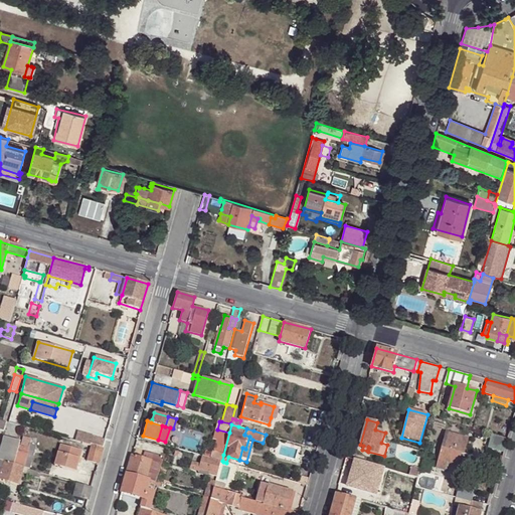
[(91,446),(102,449),(105,440),(94,437),(94,435),(76,431),(73,440),(91,446)]
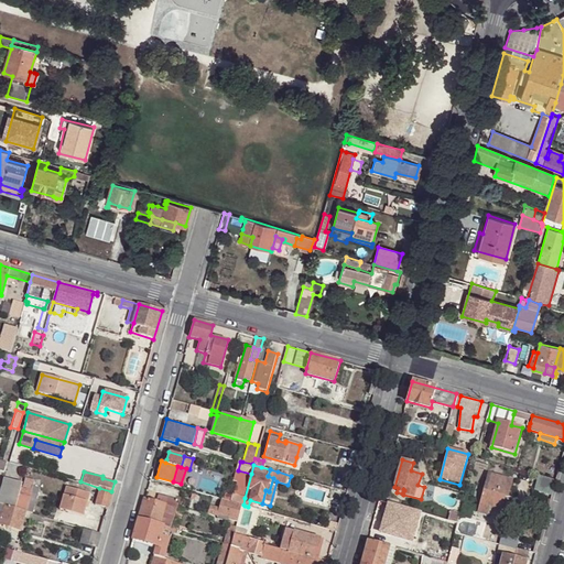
[(488,473),(477,510),(487,513),(489,506),(501,508),(506,497),(508,498),(512,480),(488,473)]
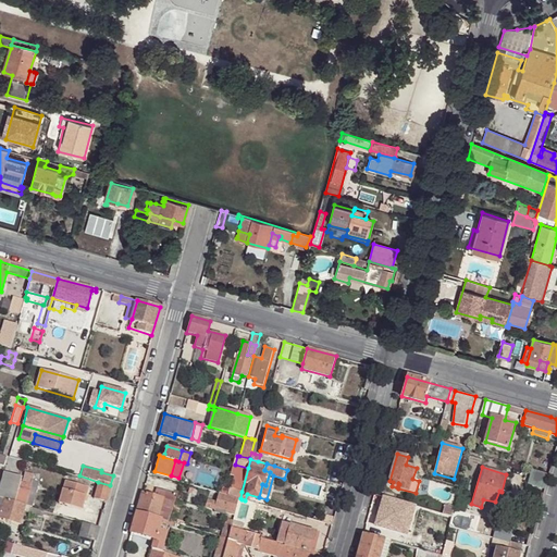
[(527,484),(544,489),(548,475),(531,470),(527,484)]
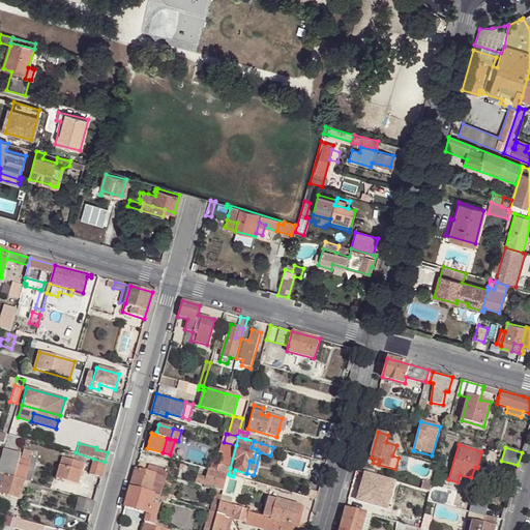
[(30,458),(33,458),(35,450),(23,449),(22,455),(30,458)]
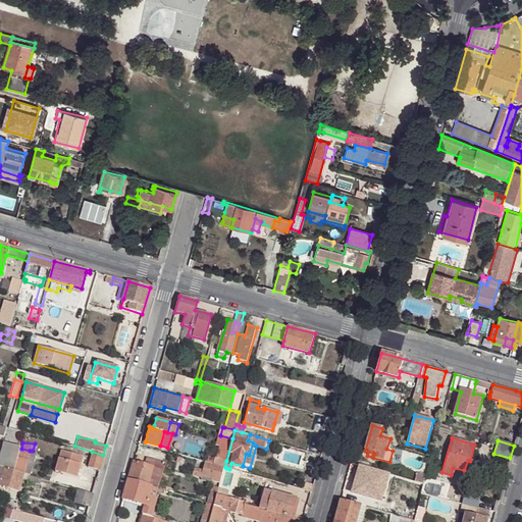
[(0,458),(0,466),(15,471),(20,451),(3,446),(0,458)]
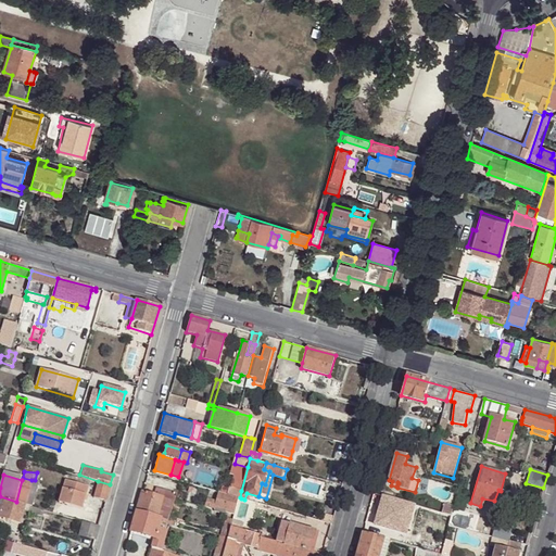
[(25,505),(30,485),(32,480),(23,478),(22,480),(16,502),(25,505)]
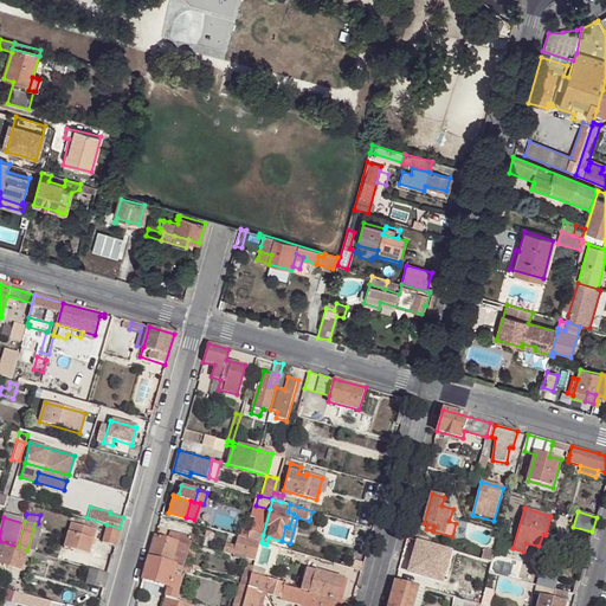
[(71,523),(64,548),(89,554),(96,530),(71,523)]
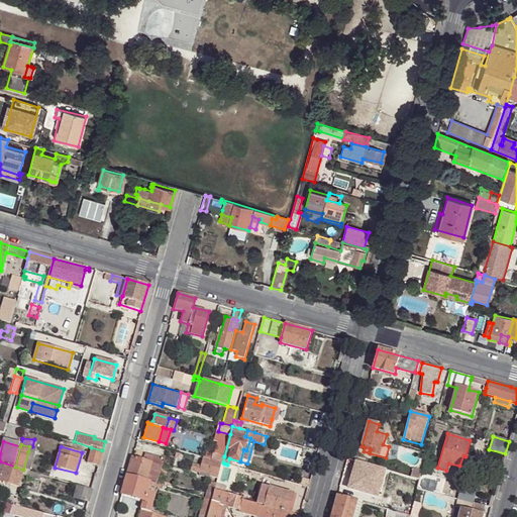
[(99,464),(102,450),(91,447),(87,461),(99,464)]
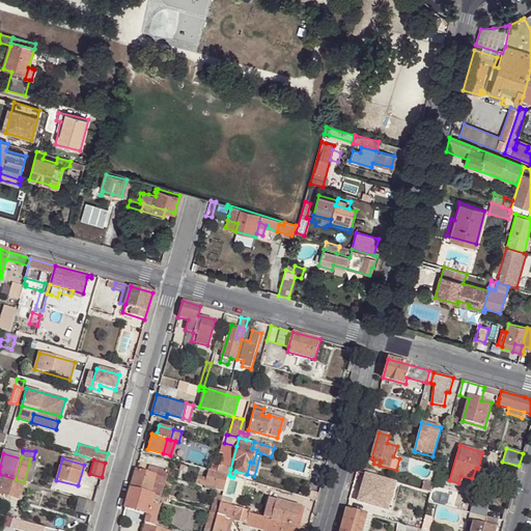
[(28,483),(30,483),(35,466),(34,465),(29,464),(24,482),(28,483)]
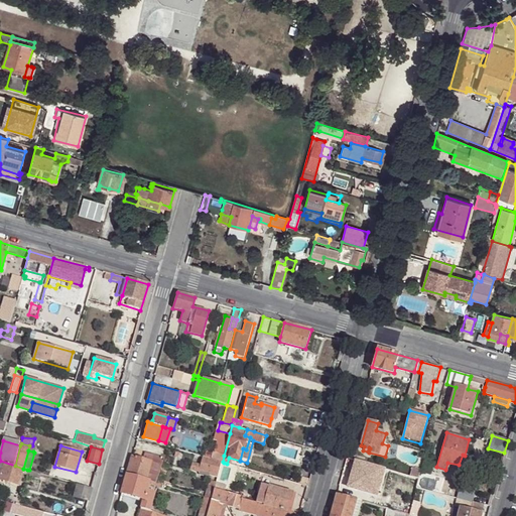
[(147,460),(132,456),(127,474),(155,482),(162,457),(148,453),(147,460)]
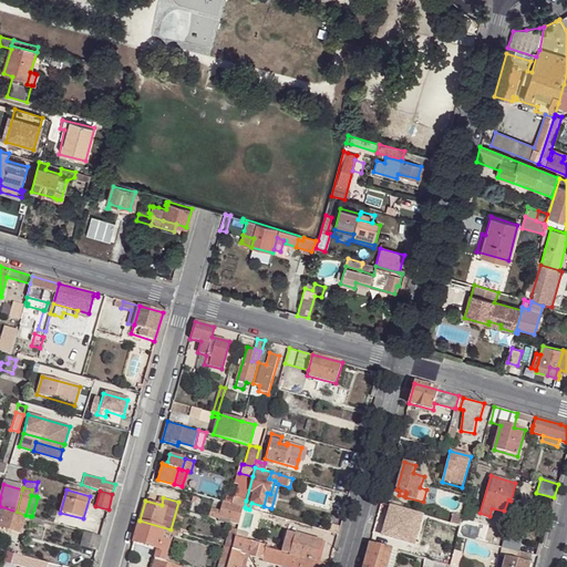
[(245,507),(246,501),(235,497),(233,504),(245,507)]
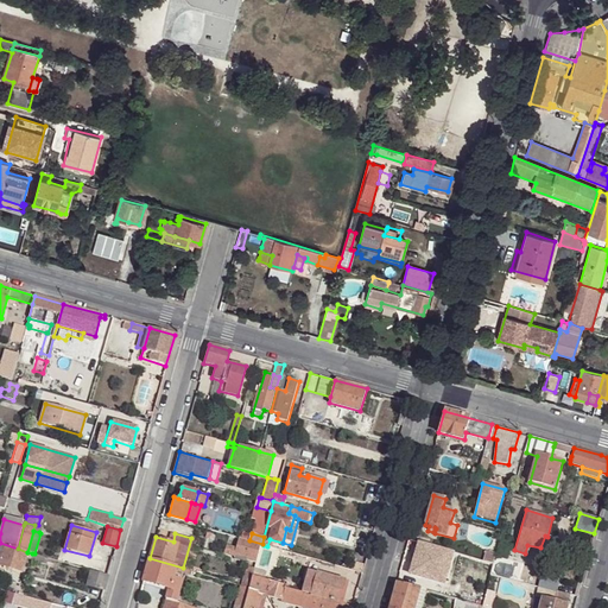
[(249,540),(240,537),(236,546),(227,545),(226,551),(234,553),(235,551),(258,558),(263,544),(249,540)]
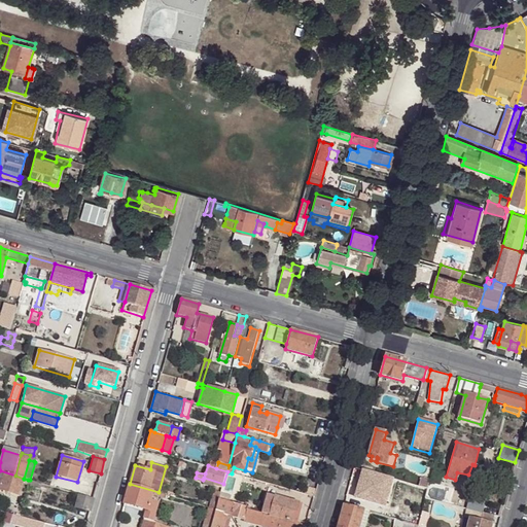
[(354,466),(349,485),(367,490),(365,499),(376,502),(381,485),(371,482),(373,477),(378,478),(379,473),(354,466)]
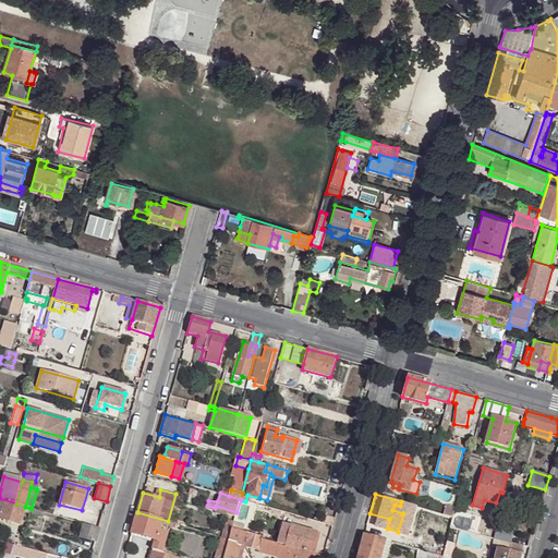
[(23,511),(28,512),(29,508),(25,507),(16,504),(0,498),(0,518),(9,521),(20,524),(23,511)]
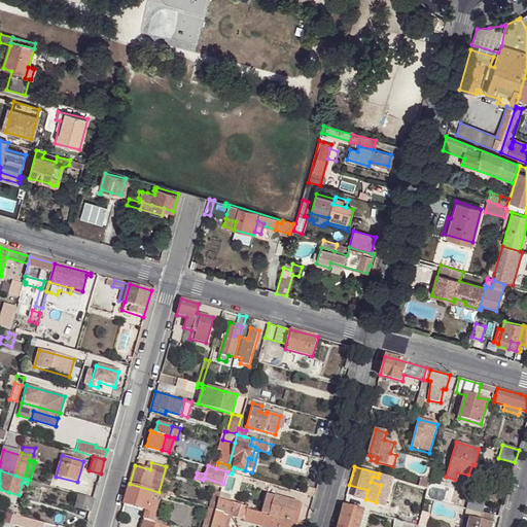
[(237,475),(232,473),(229,472),(225,483),(232,485),(234,486),(237,475)]
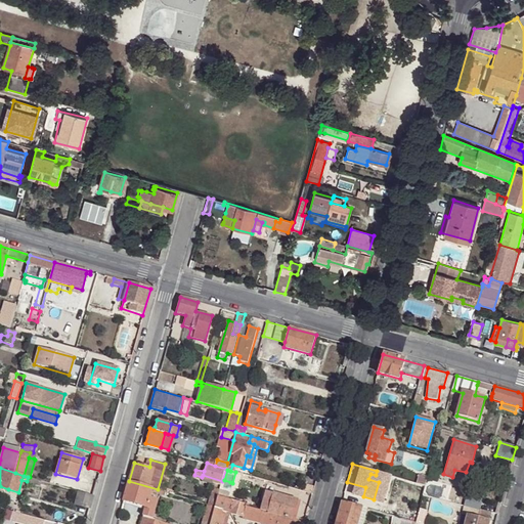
[(428,478),(419,475),(416,484),(426,486),(428,478)]
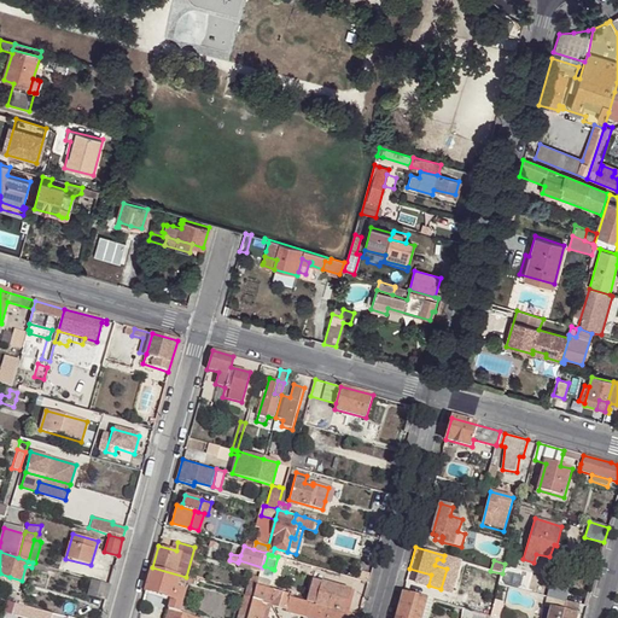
[(54,573),(56,569),(35,563),(33,563),(31,567),(54,573)]
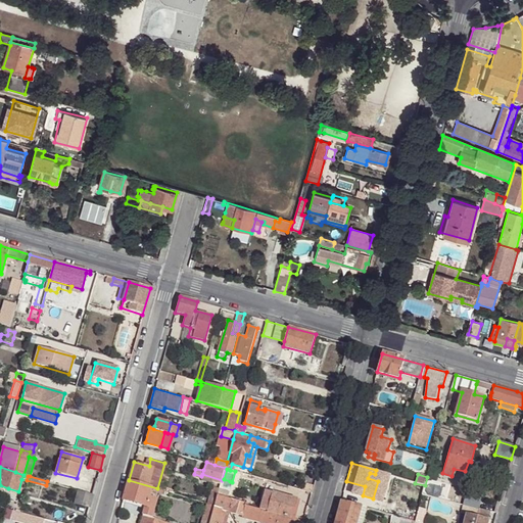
[(230,481),(224,479),(219,495),(225,496),(230,481)]
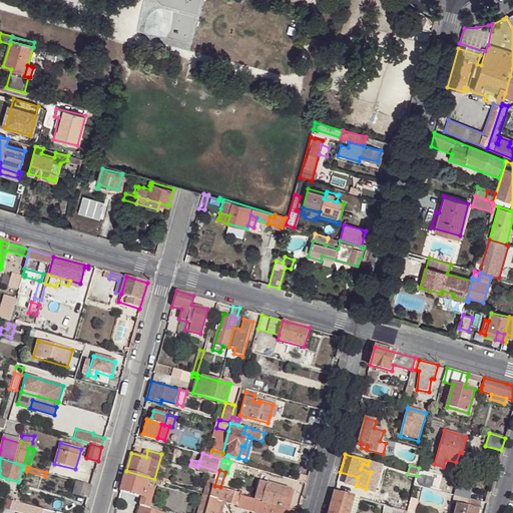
[(154,479),(126,471),(121,490),(143,497),(141,505),(140,505),(137,512),(166,512),(167,512),(149,508),(154,489),(146,487),(148,480),(161,484),(161,481),(154,479)]
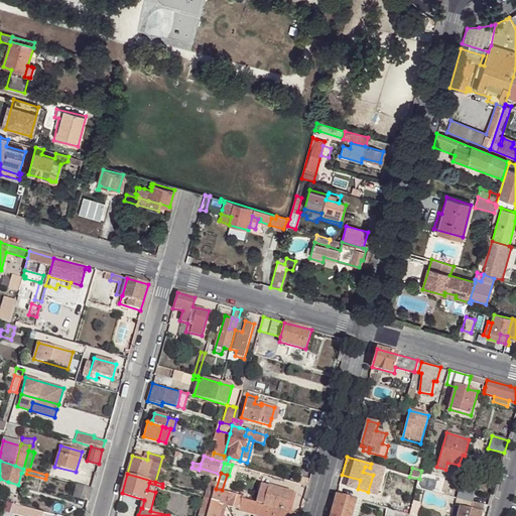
[(215,488),(217,483),(210,481),(207,496),(212,498),(215,488)]
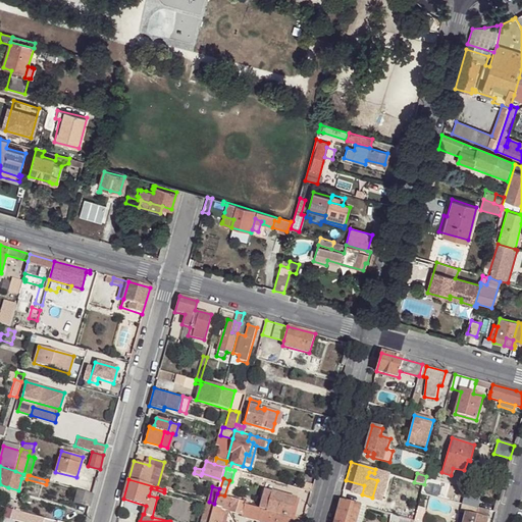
[(90,506),(93,493),(77,489),(74,502),(90,506)]
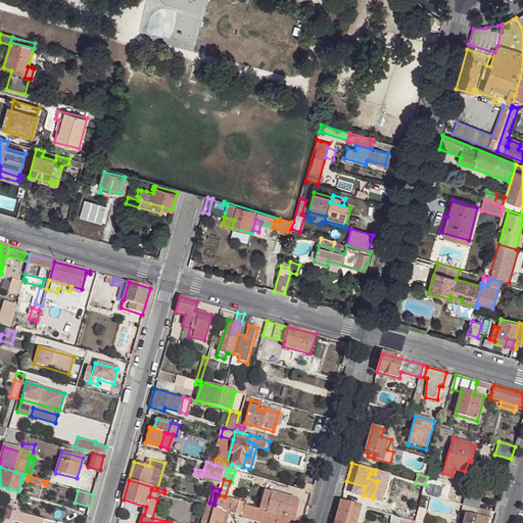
[(265,490),(259,509),(291,518),(296,500),(265,490)]
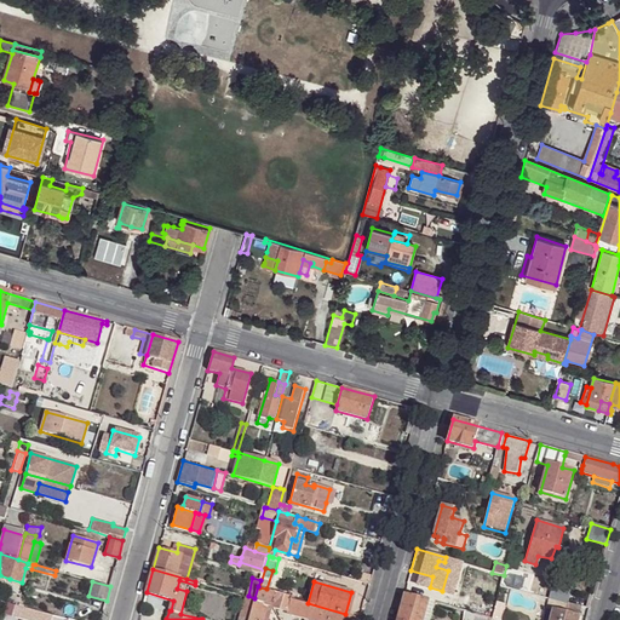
[(259,587),(258,586),(254,598),(248,619),(263,619),(264,614),(268,602),(274,603),(273,607),(275,607),(288,610),(291,598),(292,596),(267,589),(259,587)]
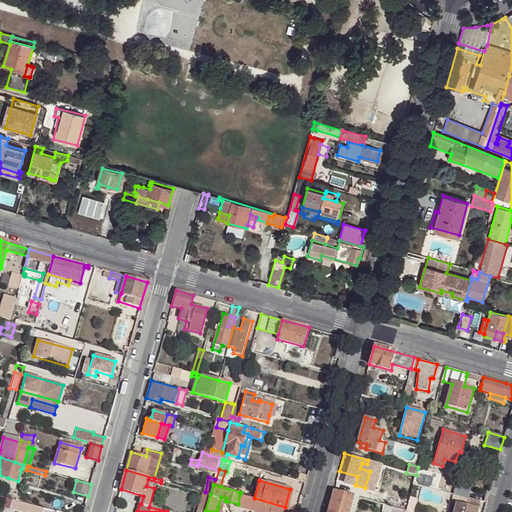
[(456,485),(453,495),(468,499),(470,489),(456,485)]
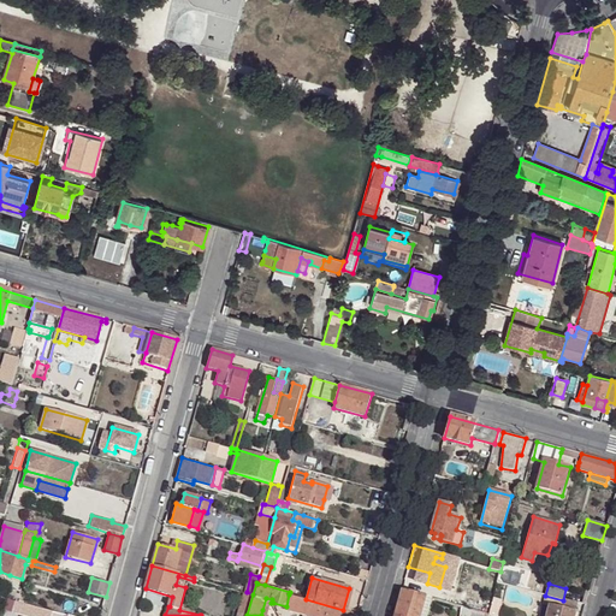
[(420,615),(426,597),(401,591),(394,615),(420,615)]
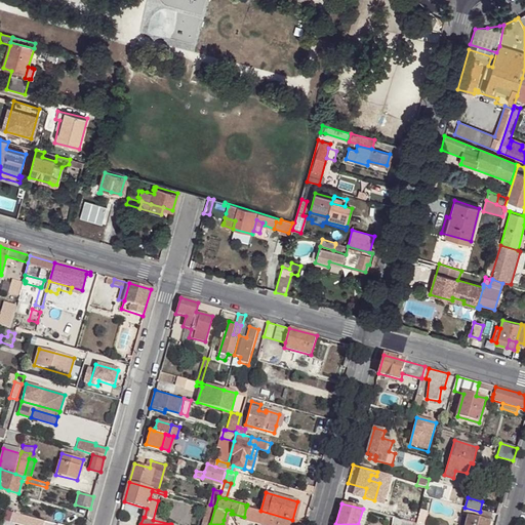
[(210,524),(215,507),(210,505),(209,505),(203,524),(210,524)]
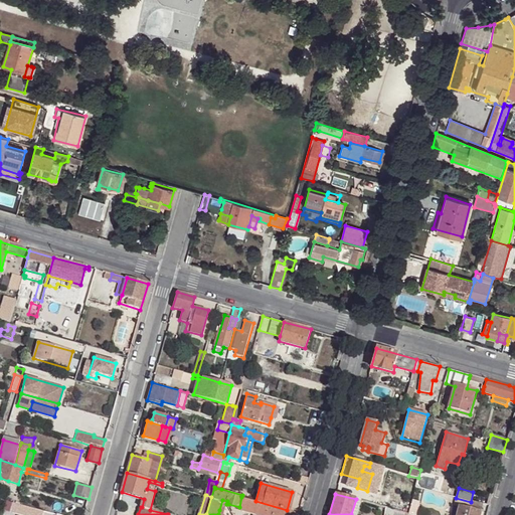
[(255,501),(241,497),(239,507),(238,509),(261,514),(298,514),(299,514),(287,510),(255,501)]
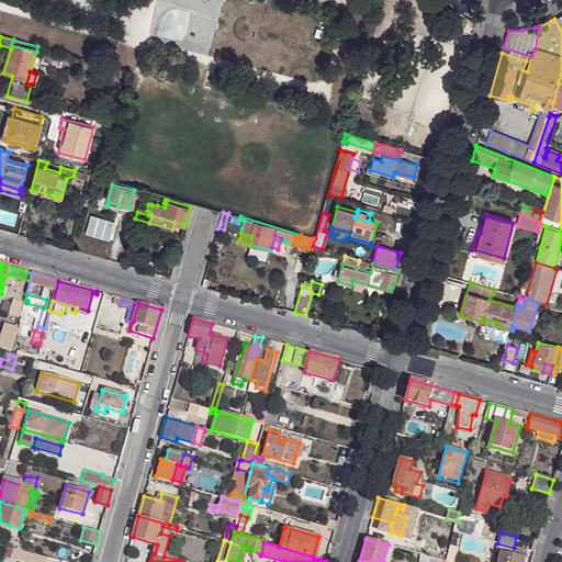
[(514,548),(497,543),(495,551),(502,553),(521,559),(525,550),(514,548)]
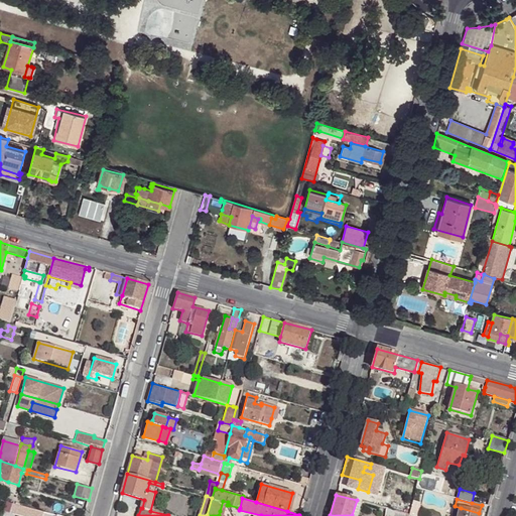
[(227,513),(229,505),(227,505),(228,502),(223,501),(220,511),(227,513)]
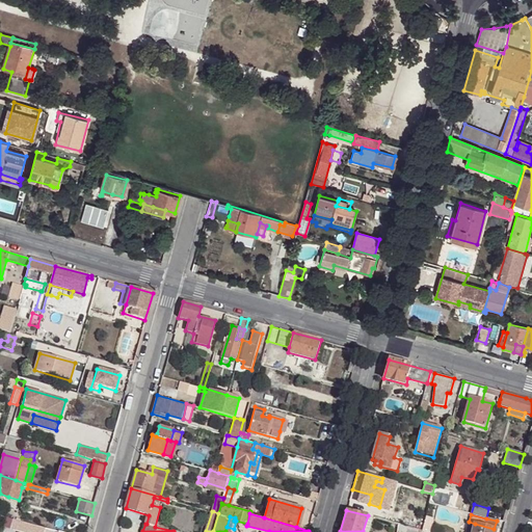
[(422,531),(424,524),(416,522),(416,525),(411,524),(410,528),(422,531)]
